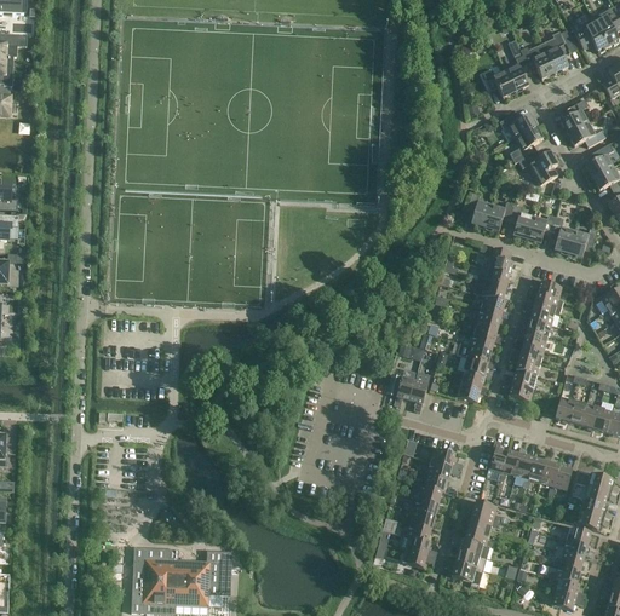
[(0,0),(0,13),(23,15),(23,12),(26,13),(26,0),(0,0)]
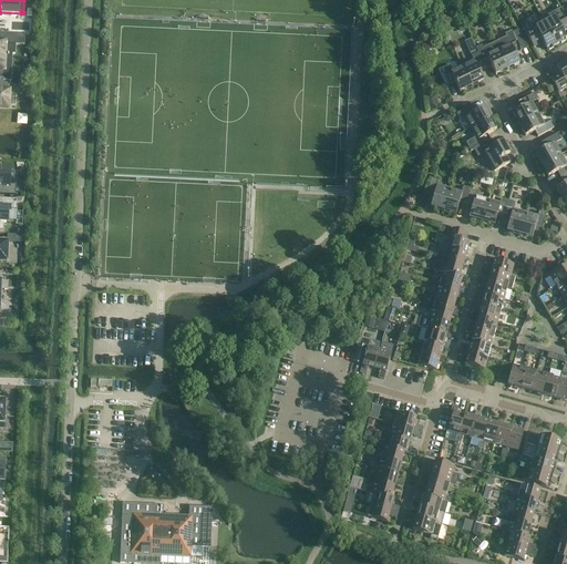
[(559,6),(542,17),(544,21),(556,42),(566,37),(562,30),(566,26),(566,19),(563,11),(559,6)]
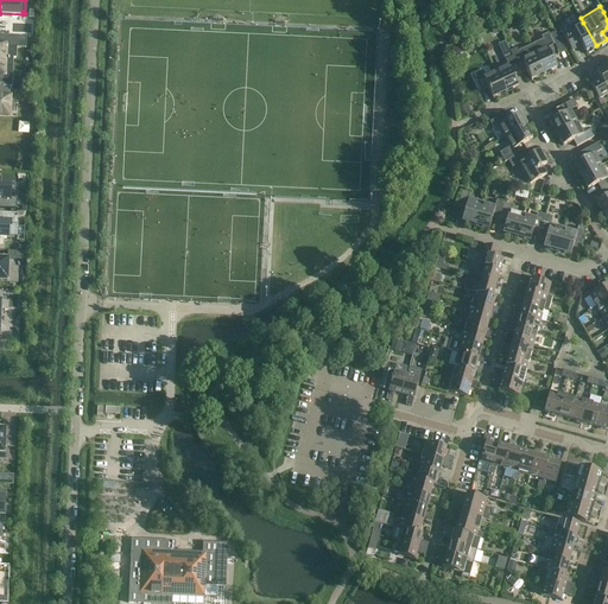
[(498,23),(491,25),(494,32),(501,30),(498,23)]
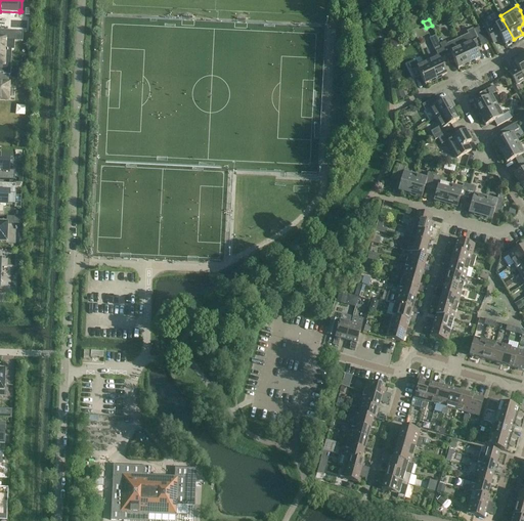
[(514,39),(503,19),(488,28),(484,19),(481,22),(485,29),(492,42),(501,37),(505,44),(514,39)]
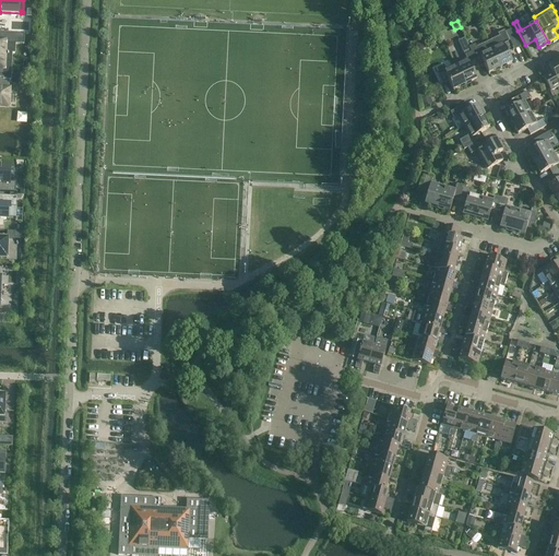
[(499,34),(487,39),(500,66),(512,60),(508,50),(520,45),(510,26),(504,30),(504,28),(498,31),(499,34)]
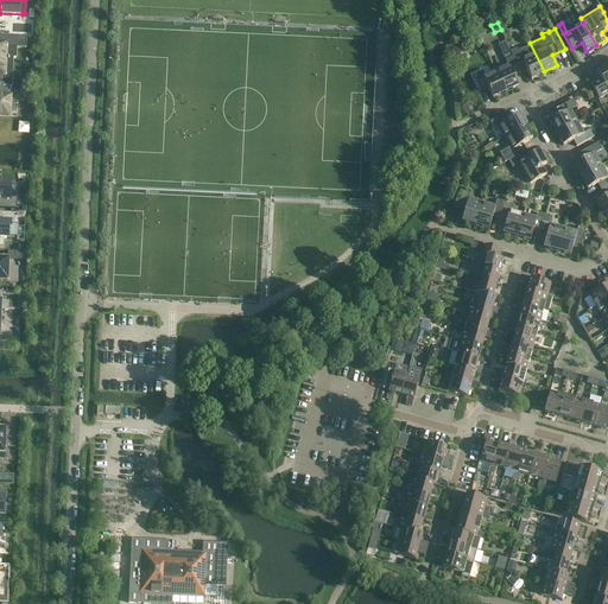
[(0,83),(4,84),(4,71),(5,71),(6,44),(26,45),(26,35),(0,33),(0,83)]
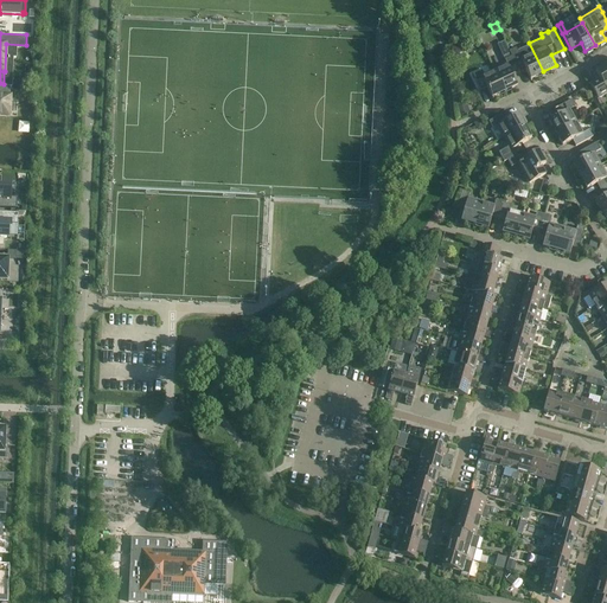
[(543,71),(529,43),(517,49),(516,45),(509,49),(511,53),(519,70),(525,68),(530,77),(543,71)]
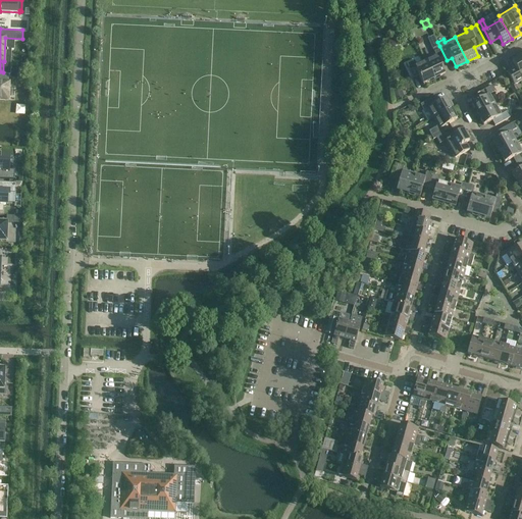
[(447,60),(439,46),(433,49),(435,53),(425,58),(433,76),(445,71),(440,63),(447,60)]
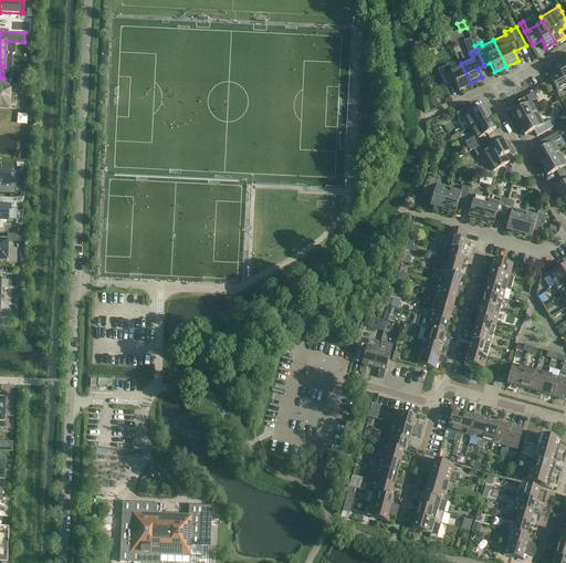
[(565,84),(565,61),(564,58),(554,63),(558,71),(549,76),(557,90),(565,84)]
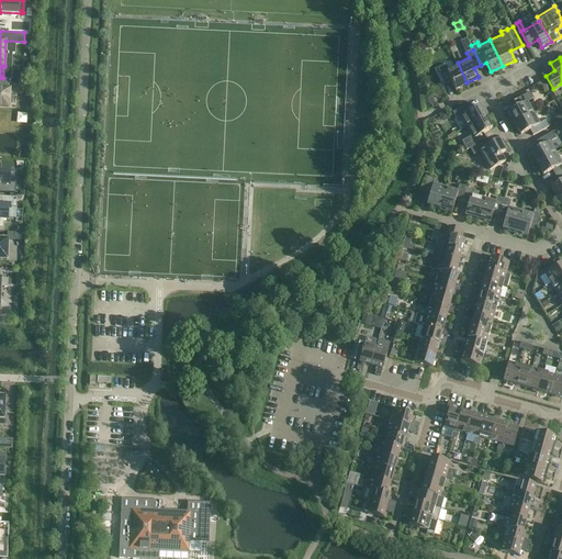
[(467,82),(458,63),(448,67),(446,63),(438,67),(445,81),(450,79),(454,88),(467,82)]
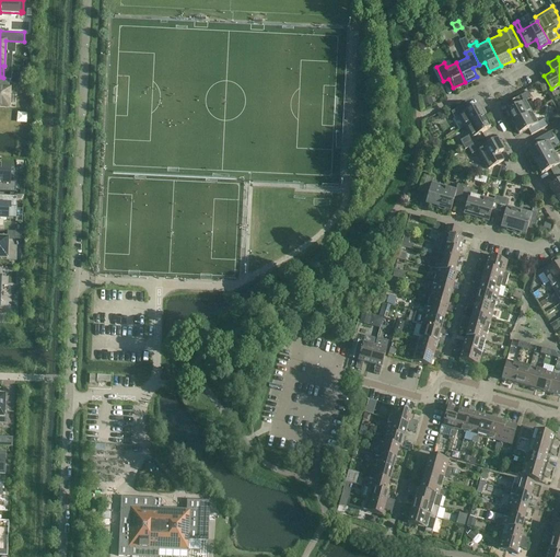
[(0,104),(9,104),(9,86),(8,86),(9,78),(3,78),(0,77),(0,104)]
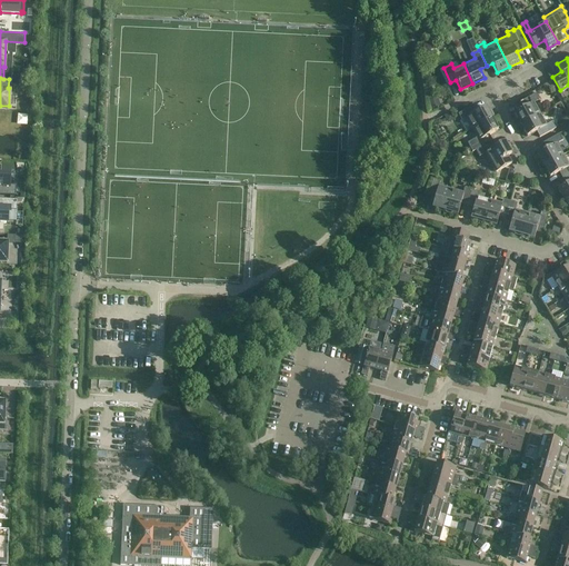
[(520,122),(539,111),(533,100),(539,97),(536,90),(519,100),(522,106),(513,111),(520,122)]
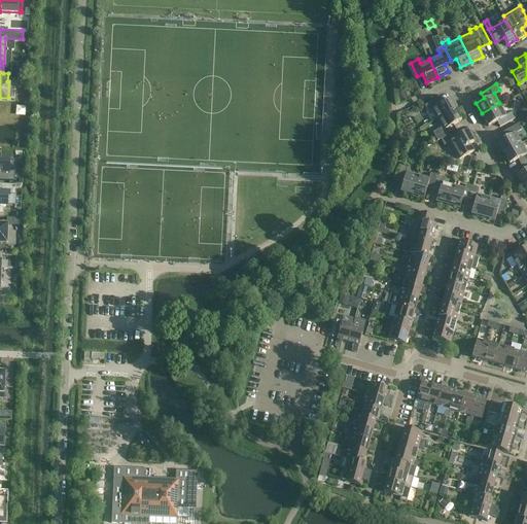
[(405,86),(396,90),(399,99),(408,96),(405,86)]
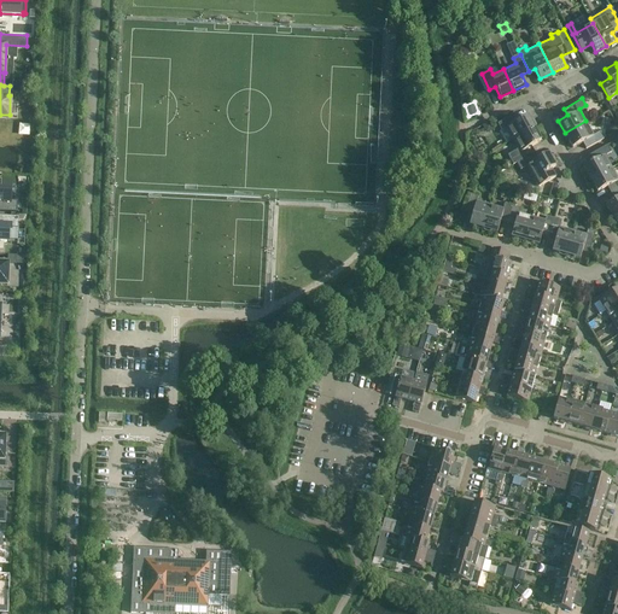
[(513,138),(534,126),(526,113),(517,118),(513,112),(497,122),(501,128),(506,126),(513,138)]
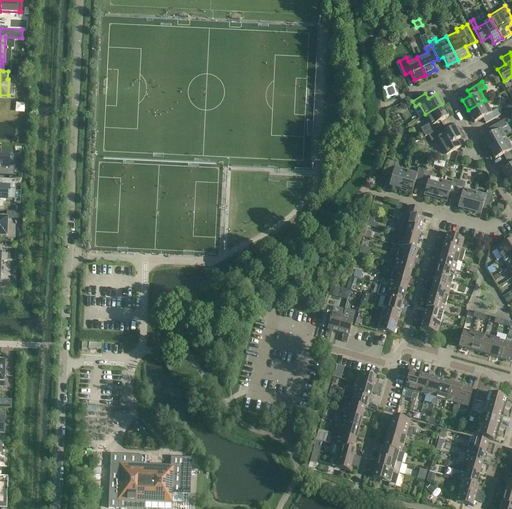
[(406,98),(399,102),(402,109),(410,105),(406,98)]
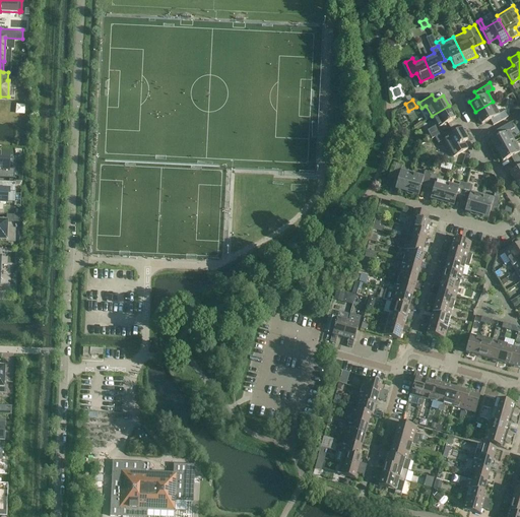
[(493,102),(475,112),(481,123),(490,118),(493,123),(508,115),(504,109),(499,112),(493,102)]
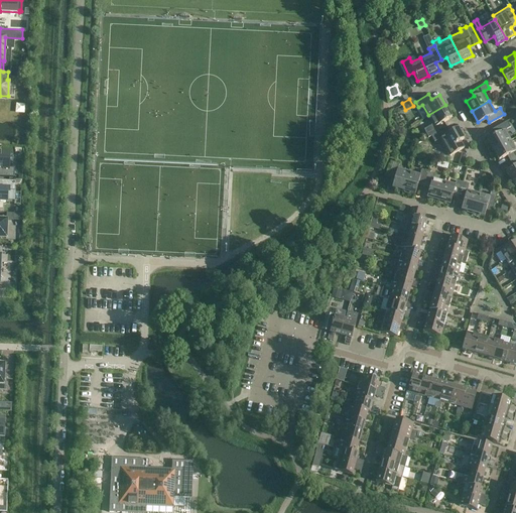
[(428,136),(431,134),(445,126),(442,120),(452,116),(445,105),(428,115),(432,123),(423,128),(428,136)]
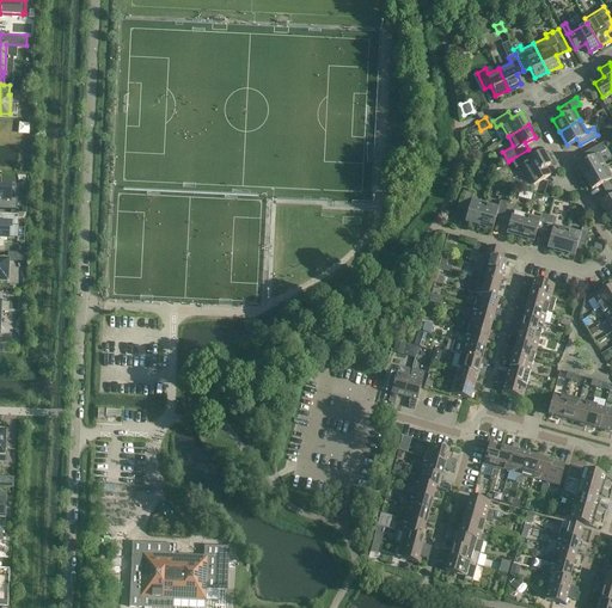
[(601,141),(594,145),(583,151),(587,158),(577,163),(583,176),(605,164),(598,152),(605,148),(601,141)]
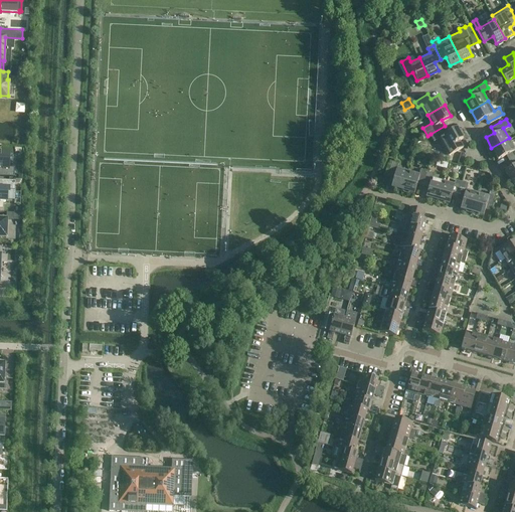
[(445,126),(431,134),(434,140),(439,136),(449,154),(463,146),(459,139),(463,137),(457,126),(448,131),(445,126)]
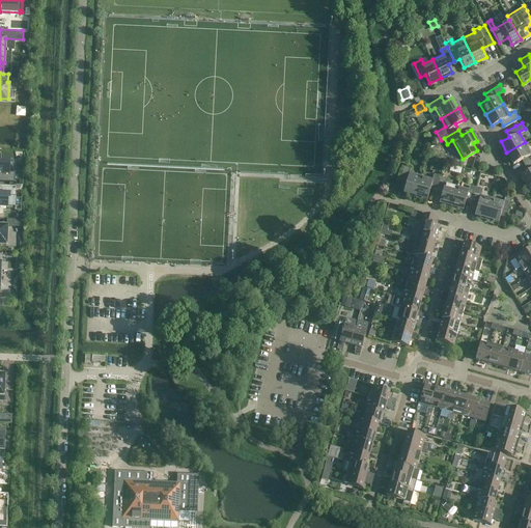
[(525,164),(530,160),(530,151),(530,153),(525,142),(506,153),(512,163),(522,159),(525,164)]
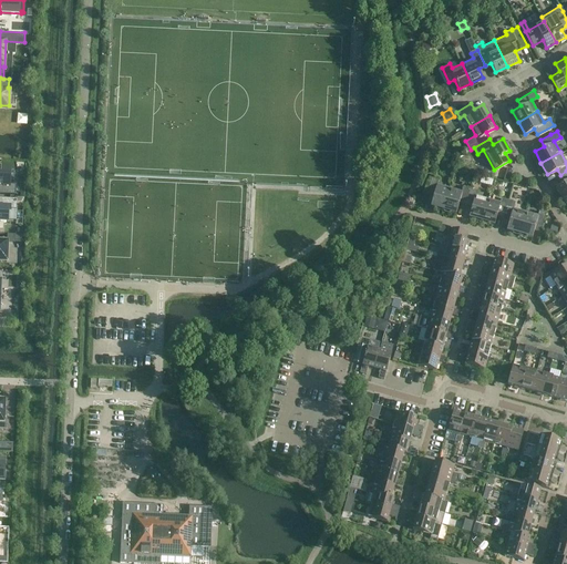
[(0,191),(16,193),(16,183),(9,182),(10,165),(1,165),(1,164),(0,164),(0,191)]
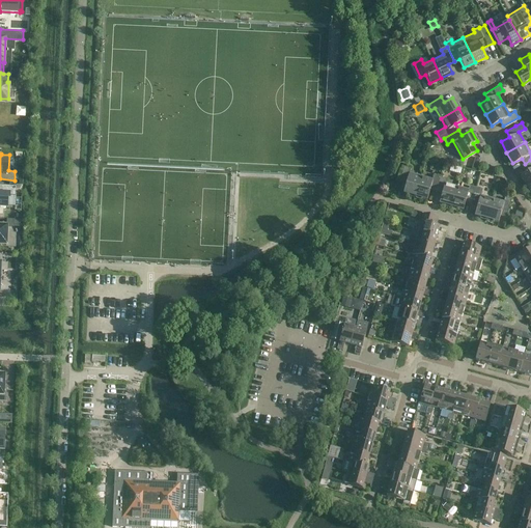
[(527,186),(530,182),(530,160),(525,164),(528,170),(520,175),(527,186)]
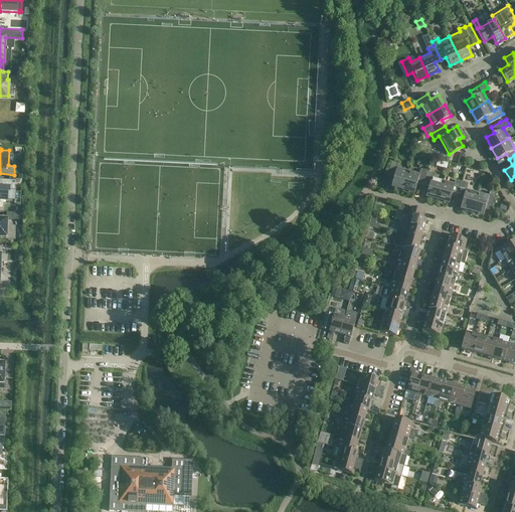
[(402,189),(407,169),(396,166),(398,162),(391,160),(387,175),(393,176),(390,185),(402,189)]
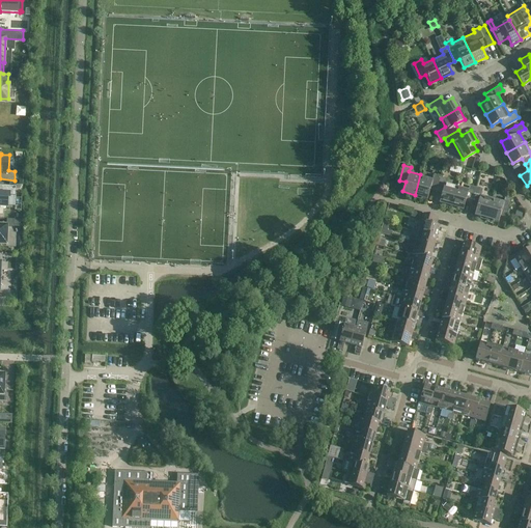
[(420,174),(415,195),(427,198),(429,189),(436,190),(440,175),(434,173),(431,178),(420,174)]
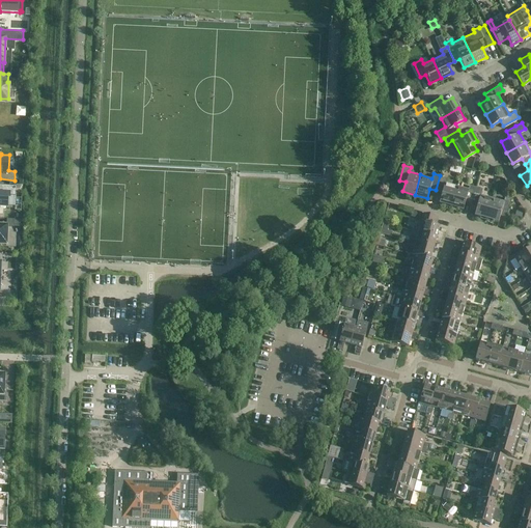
[(440,175),(436,190),(442,192),(439,201),(451,204),(456,185),(445,182),(446,177),(440,175)]
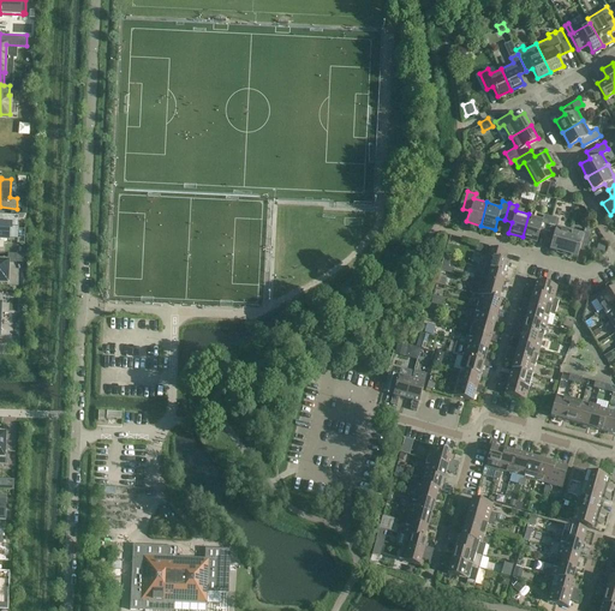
[(7,222),(17,223),(18,214),(0,211),(0,238),(6,238),(7,222)]
